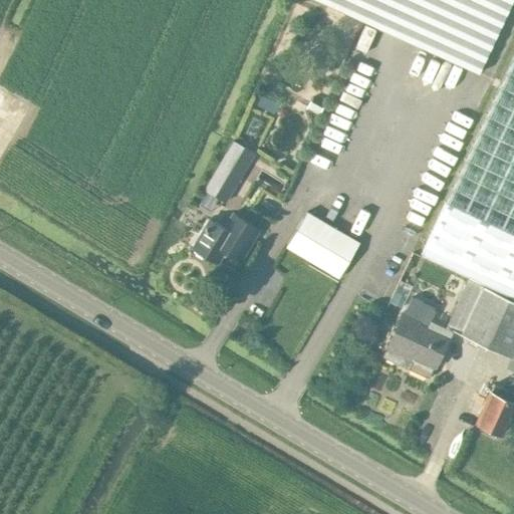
[(315,0),(318,1),(479,73),(513,1),(513,0),(315,0)]
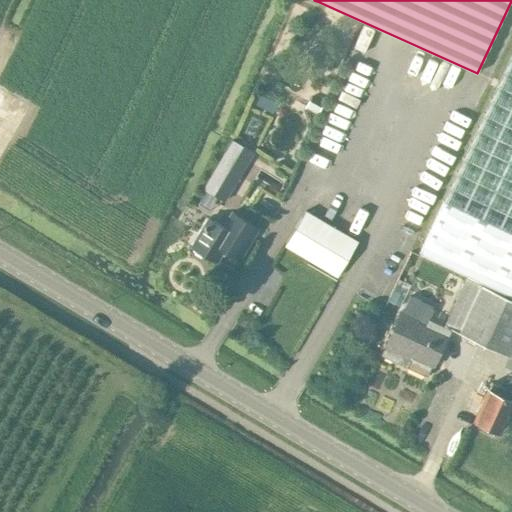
[(511,59),(421,256),(466,277),(443,325),(509,356),(511,350),(511,59)]
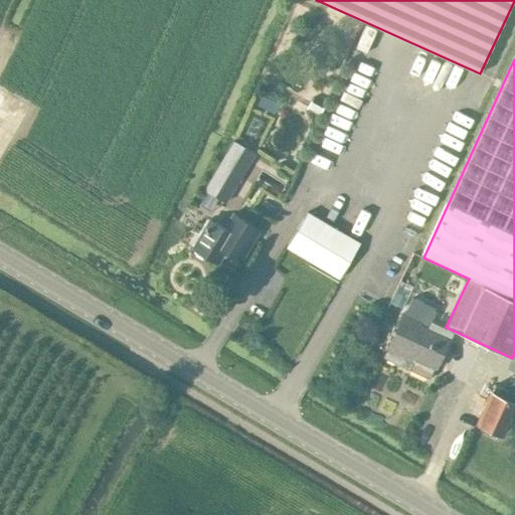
[(313,98),(307,109),(319,115),(325,104),(313,98)]
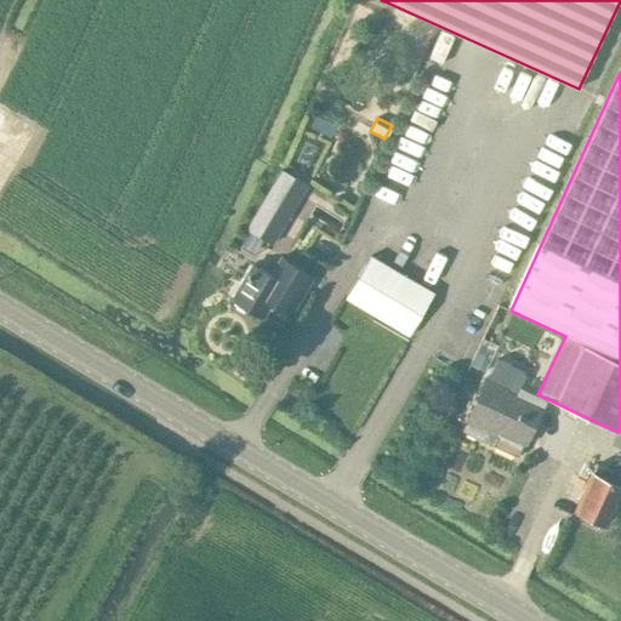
[(281,170),(246,229),(273,245),(291,214),(278,206),(295,177),(281,170)]
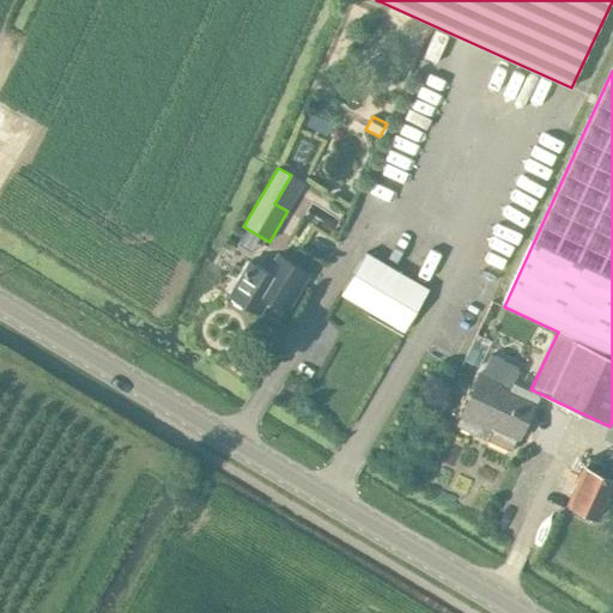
[(366,252),(341,293),(404,331),(429,287),(366,252)]
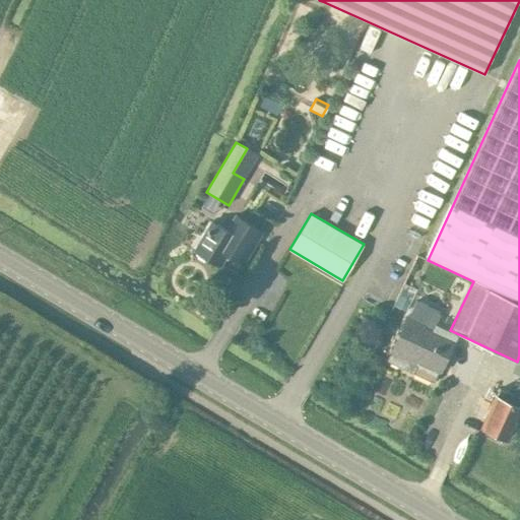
[(213,220),(196,250),(197,256),(208,262),(213,260),(218,263),(226,251),(244,261),(262,230),(236,214),(228,229),(214,220),(213,220)]
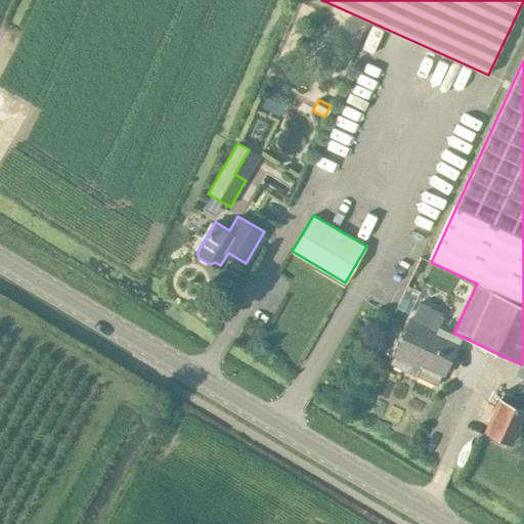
[(420,302),(391,364),(437,385),(455,344),(433,334),(442,312),(420,302)]
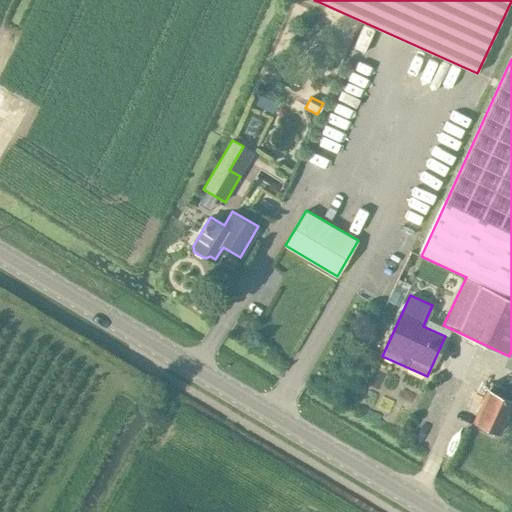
[(511,390),(492,382),(475,421),(484,425),(485,429),(494,433),(498,431),(500,432),(511,402),(511,390)]
